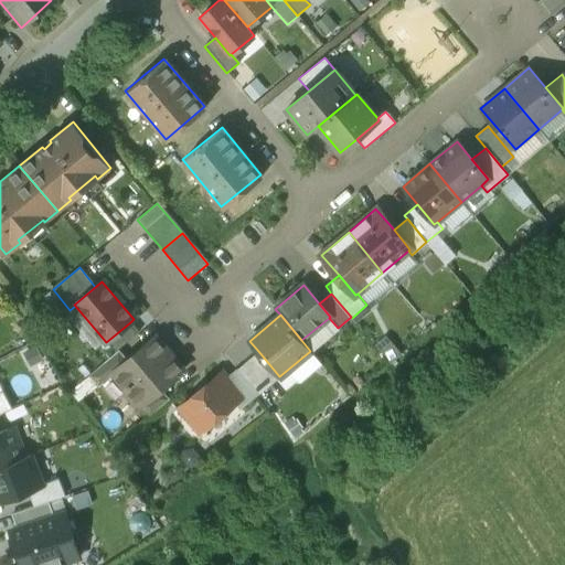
[(130,322),(106,342),(115,352),(118,350),(138,332),(130,322)]
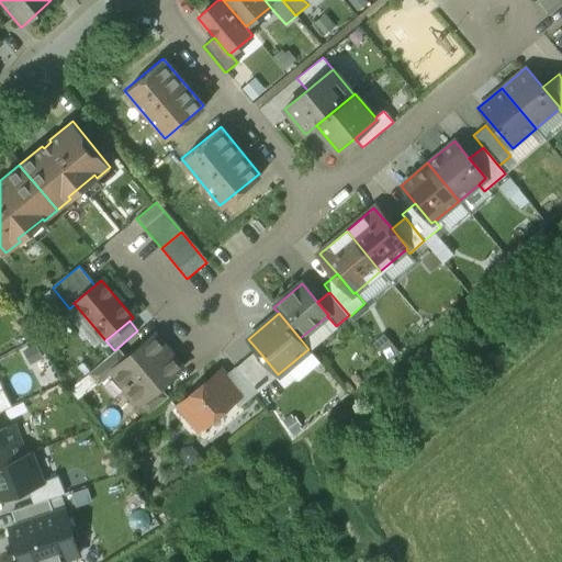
[(126,358),(112,370),(113,372),(126,388),(126,393),(134,403),(139,403),(159,386),(181,369),(154,335),(126,358)]
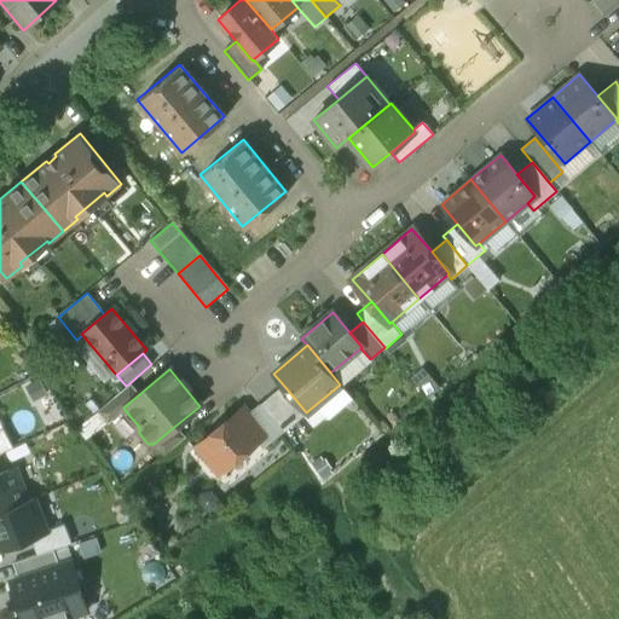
[(126,386),(97,411),(108,424),(125,410),(123,408),(139,394),(129,383),(126,386)]
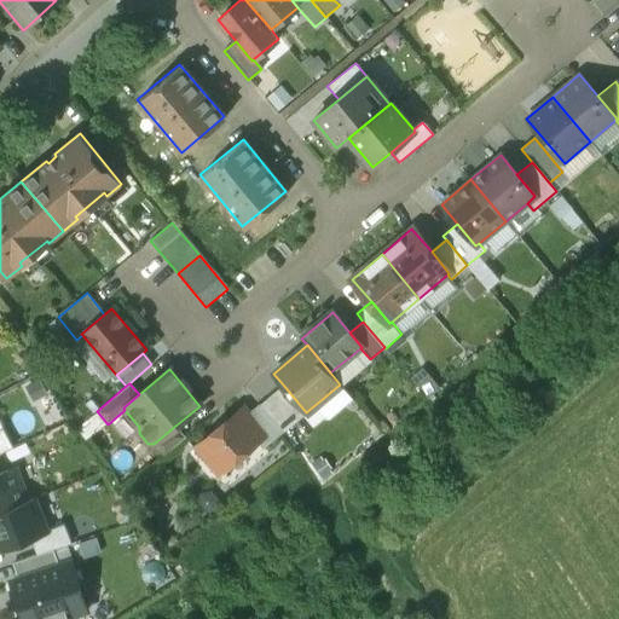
[(283,385),(260,404),(283,432),(306,412),(283,385)]
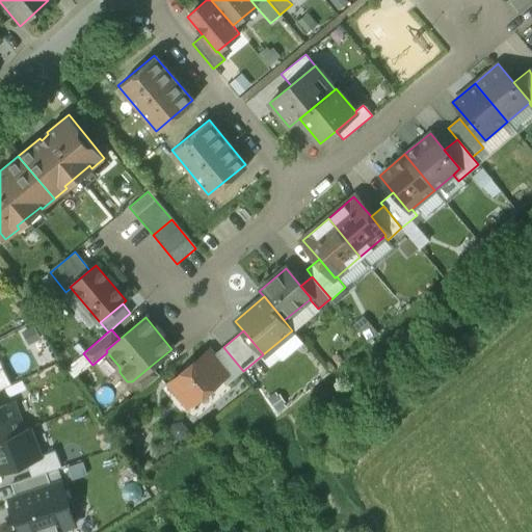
[(243,371),(223,347),(213,356),(228,373),(220,379),(225,386),(243,371)]
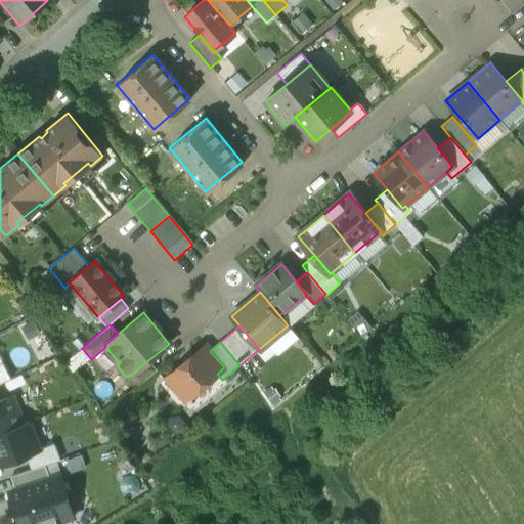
[(206,346),(167,379),(184,400),(217,374),(224,367),(210,351),(206,346)]
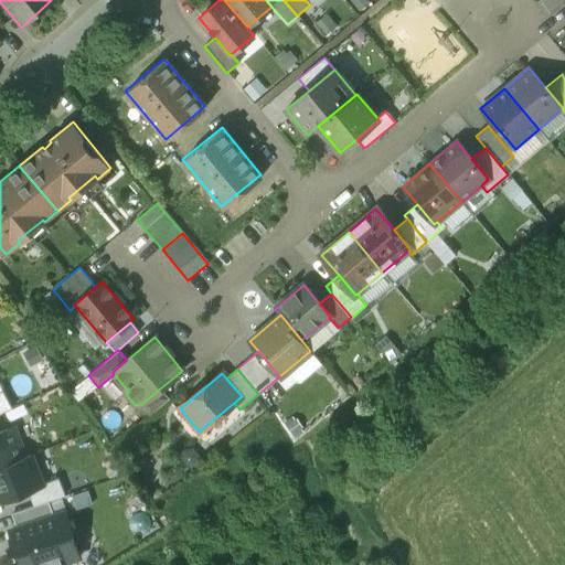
[(160,388),(140,405),(149,416),(169,400),(160,388)]
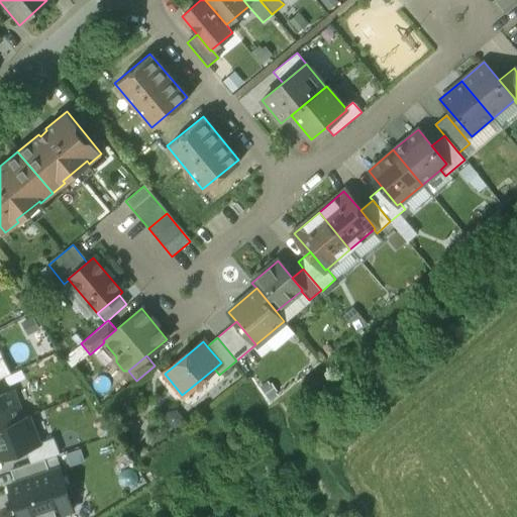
[(2,357),(0,357),(0,378),(11,374),(2,357)]
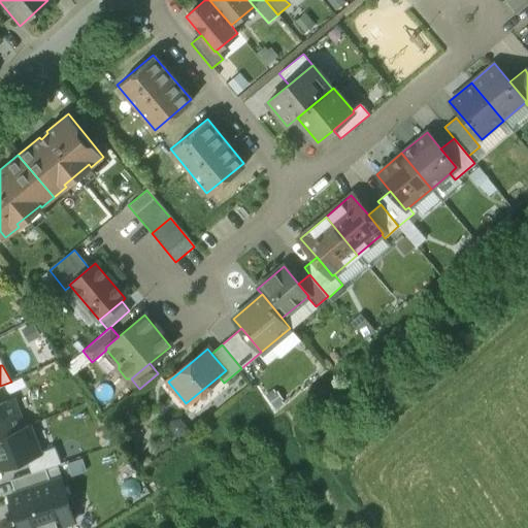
[(12,399),(0,403),(0,435),(24,427),(12,399)]
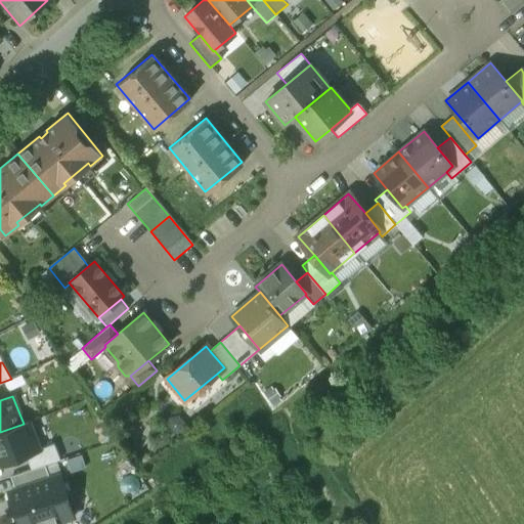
[(28,422),(24,424),(0,432),(0,465),(39,449),(28,422)]
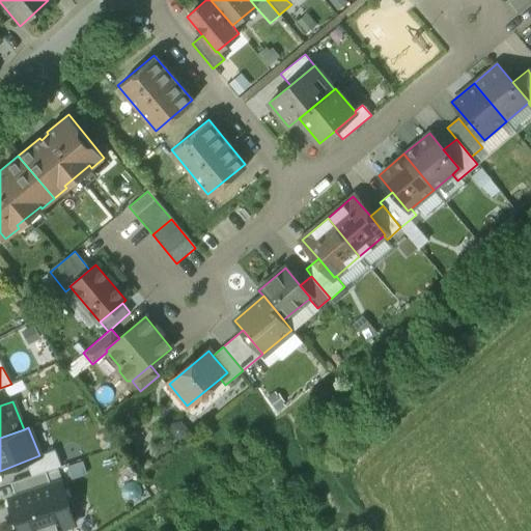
[(16,497),(51,484),(47,471),(10,483),(16,497)]
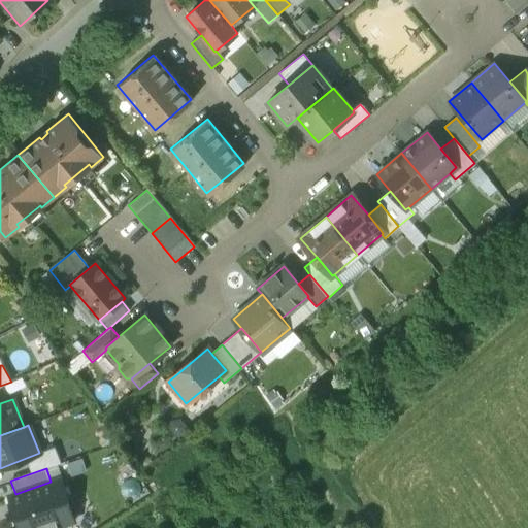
[(15,494),(9,496),(12,504),(9,505),(13,517),(17,516),(20,527),(55,527),(58,527),(58,526),(74,521),(60,479),(51,482),(15,494)]
